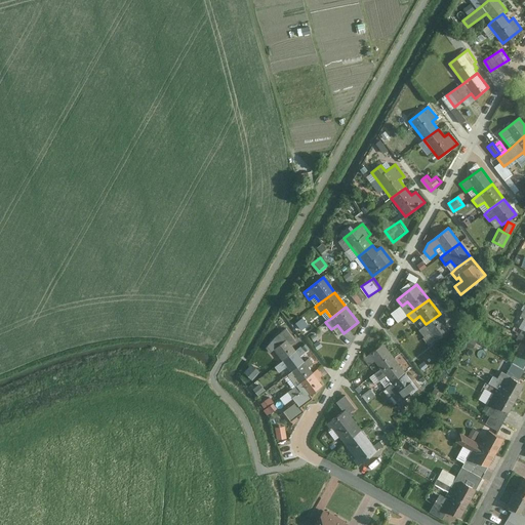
[(284,314),(273,322),(279,329),(290,321),(284,314)]
